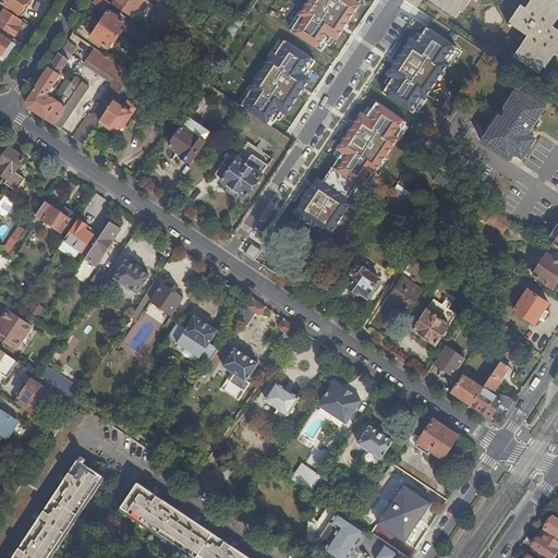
[(19,15),(28,0),(3,0),(1,4),(19,15)]
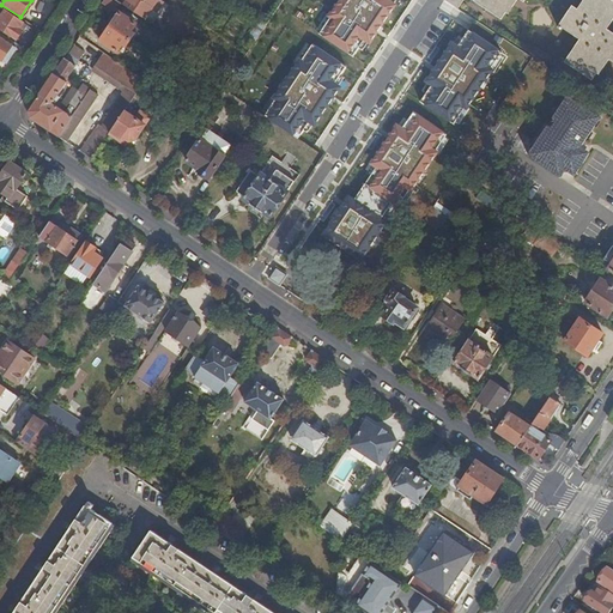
[(121,2),(116,0),(103,0),(103,1),(116,10),(121,2)]
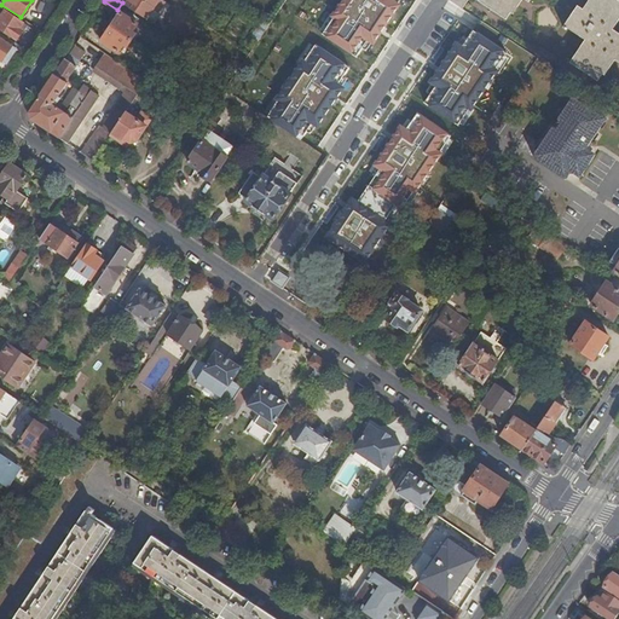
[(161,0),(127,0),(125,5),(146,19),(152,9),(158,12),(165,3),(161,0)]
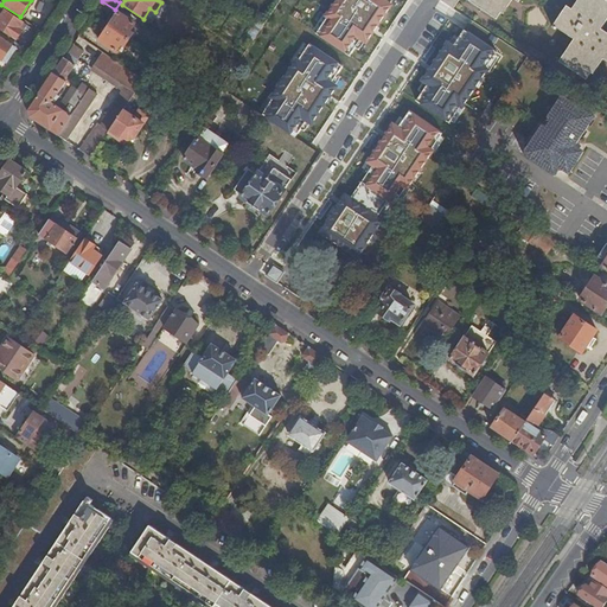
[(387,0),(333,0),(323,18),(328,21),(319,34),(346,53),(356,40),(365,46),(394,5),(387,0)]
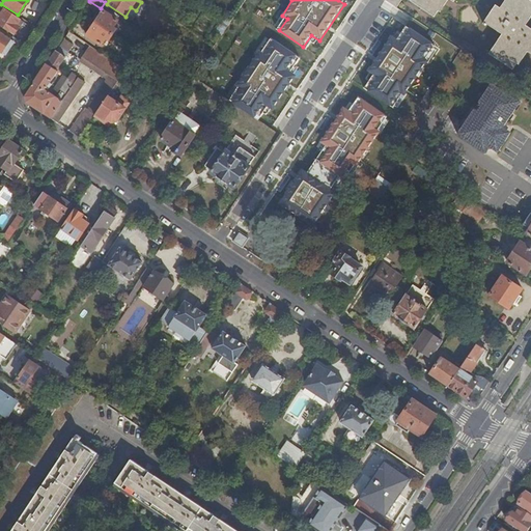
[(387,0),(398,7),(402,0),(411,0),(412,0),(436,17),(446,0),(451,0),(454,1),(454,0),(387,0)]
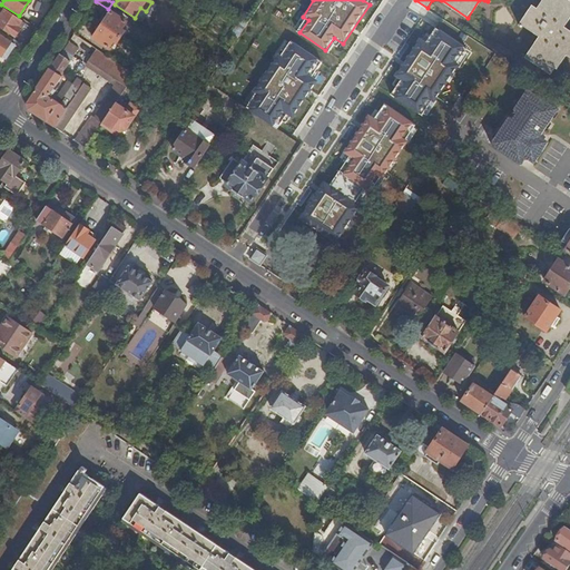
[(569,0),(546,0),(540,9),(538,8),(533,5),(521,23),(520,26),(522,28),(524,26),(540,37),(526,57),(551,75),(566,53),(569,56),(569,29),(566,26),(569,19),(569,0)]
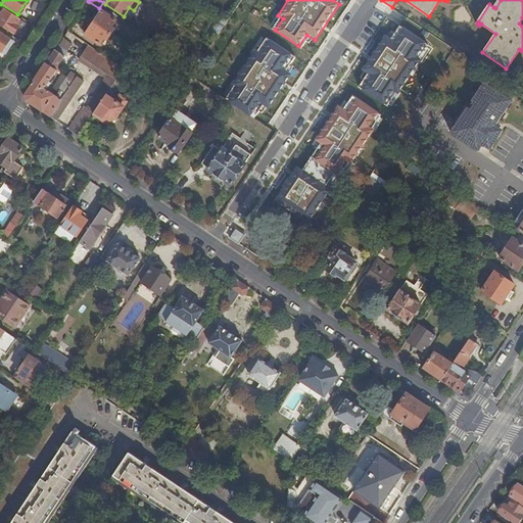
[(141,3),(139,2),(134,10),(128,19),(130,20),(141,3)]
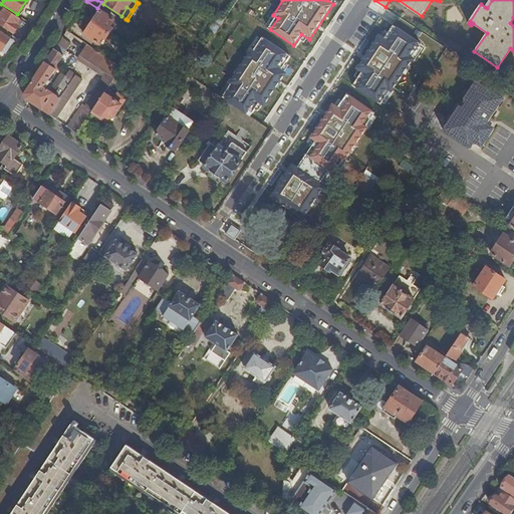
[(17,24),(20,20),(0,6),(0,24),(9,30),(14,33),(19,25),(17,24)]
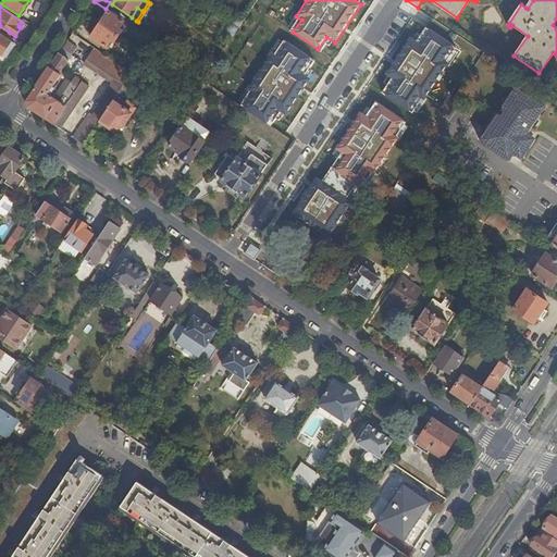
[(137,8),(132,17),(136,21),(143,11),(137,8)]
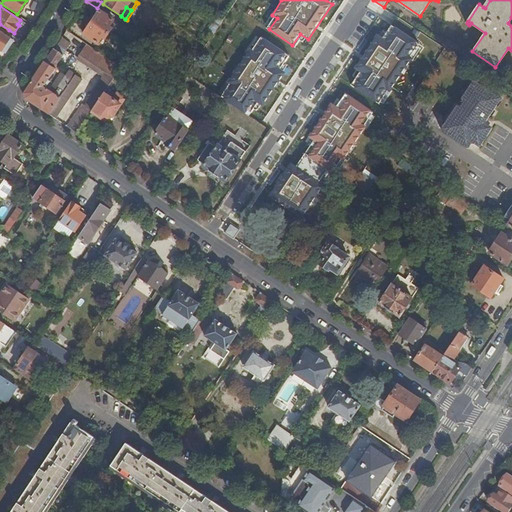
[(99,10),(91,22),(108,33),(111,28),(109,26),(113,19),(99,10)]
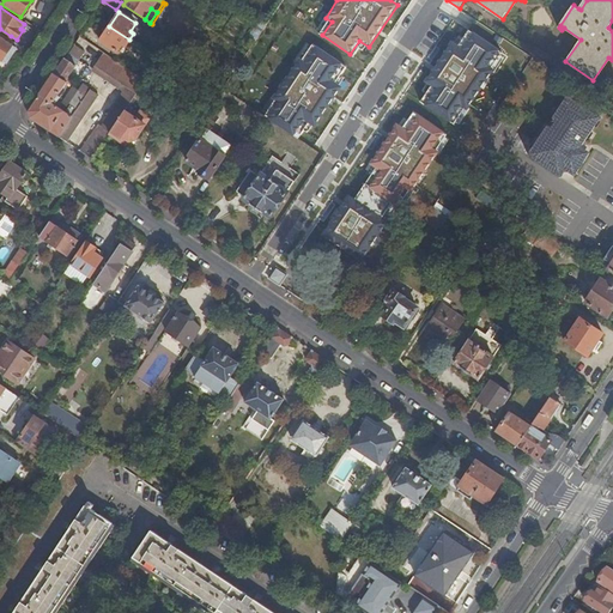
[(259,22),(247,38),(254,43),(266,25),(259,22)]
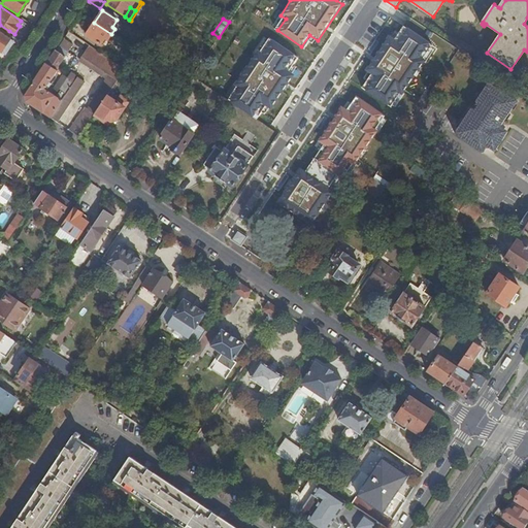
[(111,34),(94,23),(86,34),(100,44),(105,38),(107,39),(111,34)]
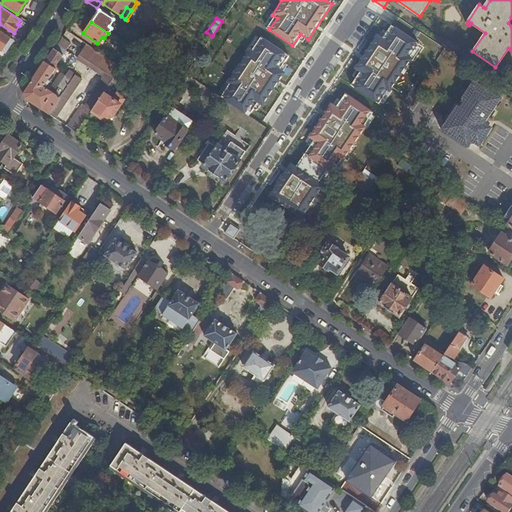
[(0,27),(7,33),(9,30),(0,24),(0,27)]
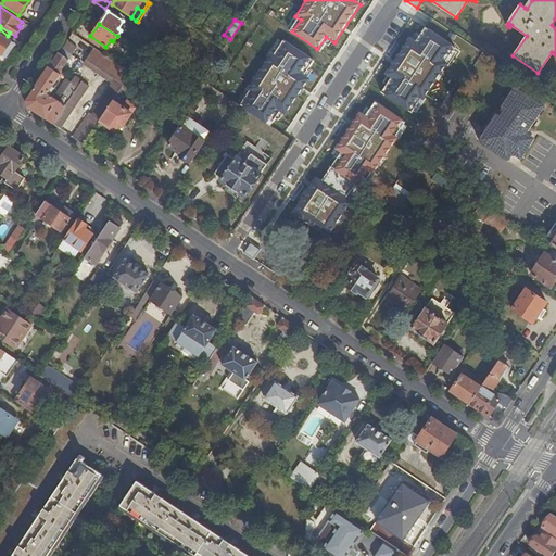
[(454,46),(425,27),(416,40),(411,36),(384,76),(390,79),(380,95),(408,112),(418,98),(425,102),(449,65),(443,62),(454,46)]
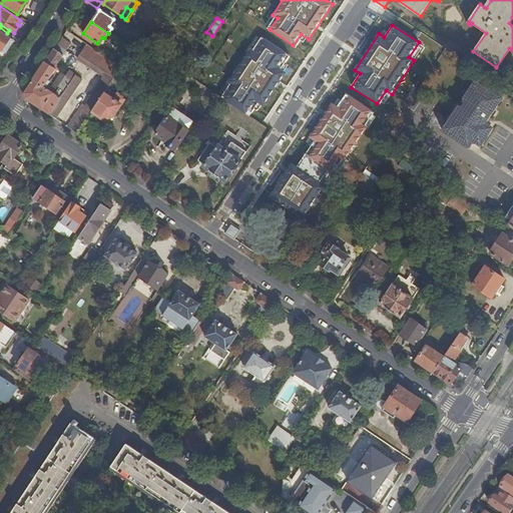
[(71,34),(66,30),(25,93),(26,99),(56,119),(82,80),(75,75),(72,80),(61,73),(52,86),(56,89),(58,87),(59,88),(57,92),(60,94),(58,96),(44,86),(58,66),(56,65),(63,55),(59,52),(71,34)]
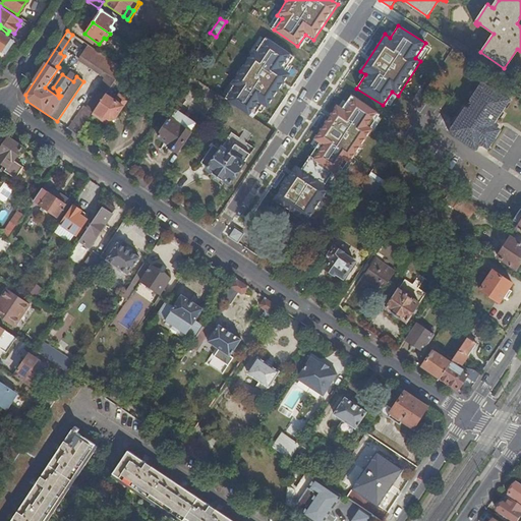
[(0,32),(0,50),(2,52),(10,39),(0,32)]
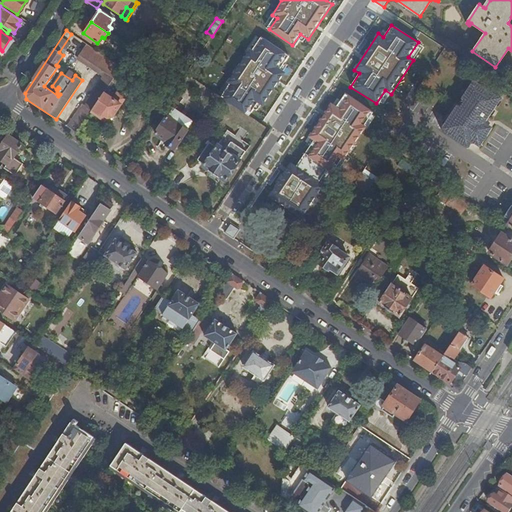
[(287,55),(259,37),(219,97),(248,116),(256,103),(261,107),(283,73),(278,70),(287,55)]
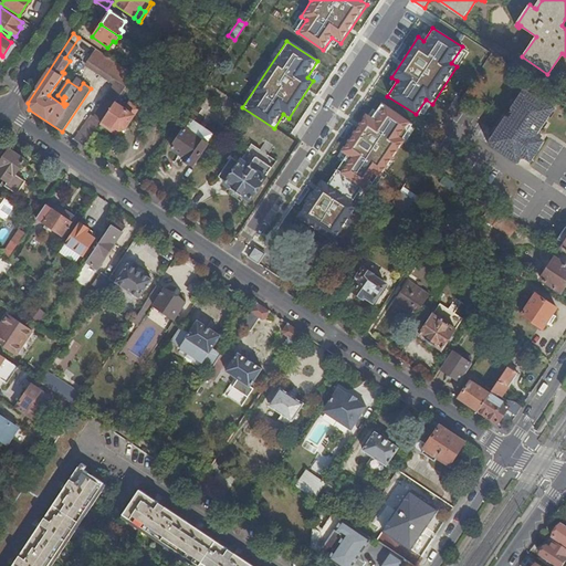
[(14,44),(11,42),(2,56),(6,59),(14,44)]
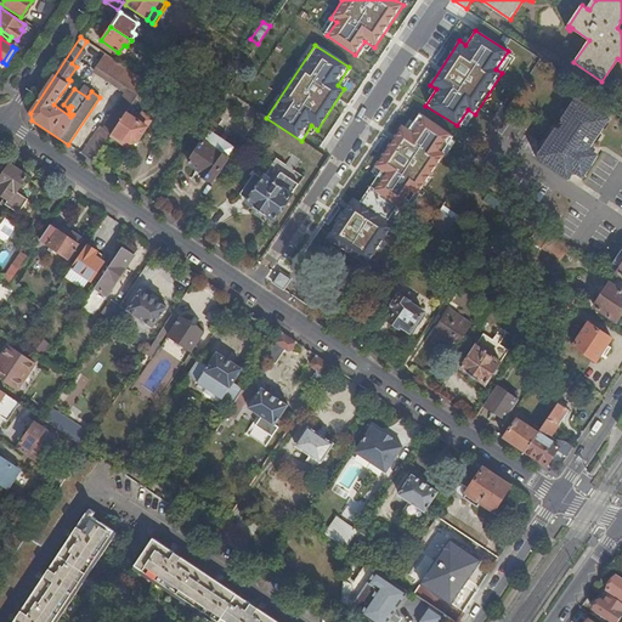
[(147,83),(105,54),(96,67),(139,96),(147,83)]
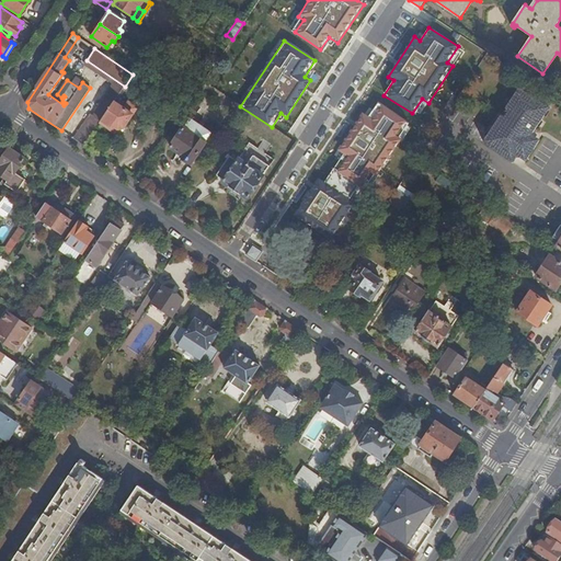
[(214,57),(209,64),(214,68),(219,60),(214,57)]
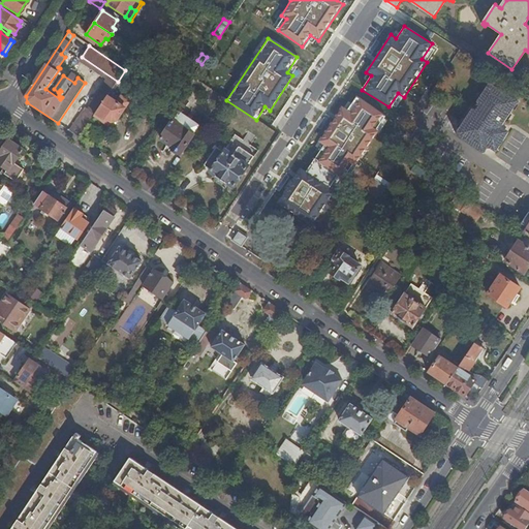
[(85,83),(58,123),(72,133),(88,110),(99,92),(85,83)]
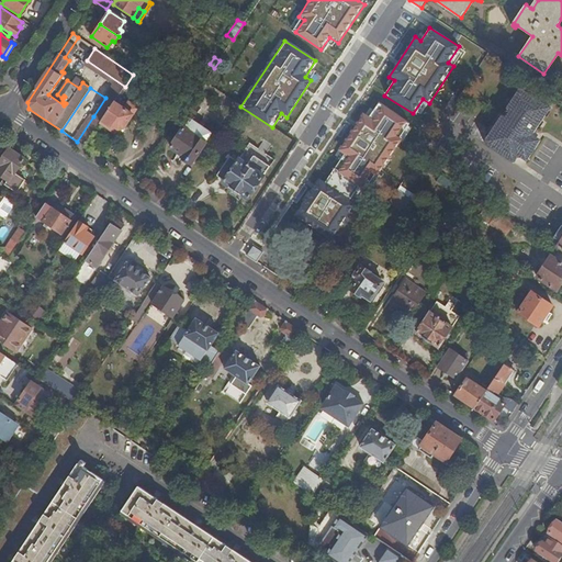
[(517,158),(518,156),(524,159),(535,142),(530,138),(551,108),(521,88),(508,109),(510,111),(506,117),(503,115),(487,139),(517,158)]
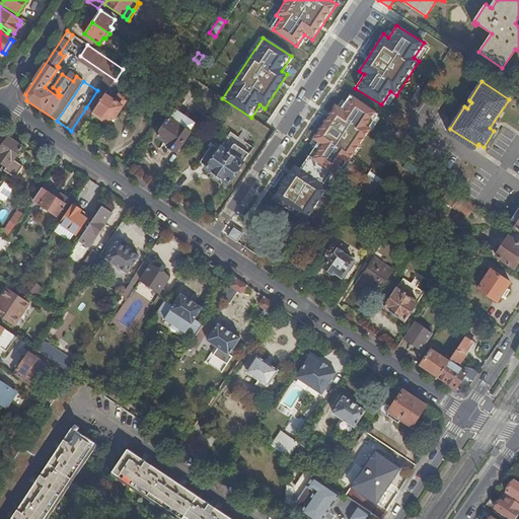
[(193,89),(184,83),(176,94),(186,100),(193,89)]
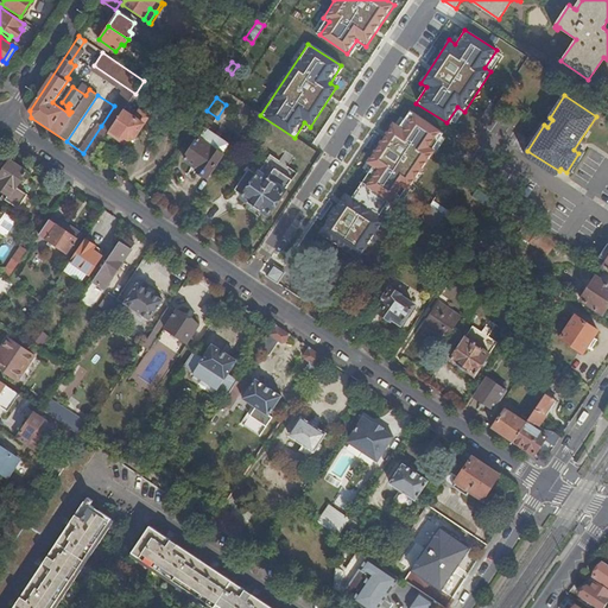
[(114,106),(101,126),(108,132),(122,112),(114,106)]
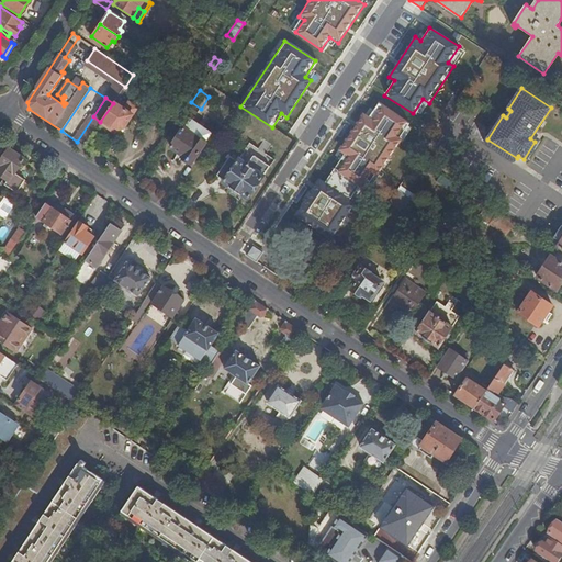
[(113,103),(100,123),(110,130),(112,126),(119,130),(124,127),(133,115),(131,114),(132,112),(127,110),(126,111),(114,102),(113,103)]
